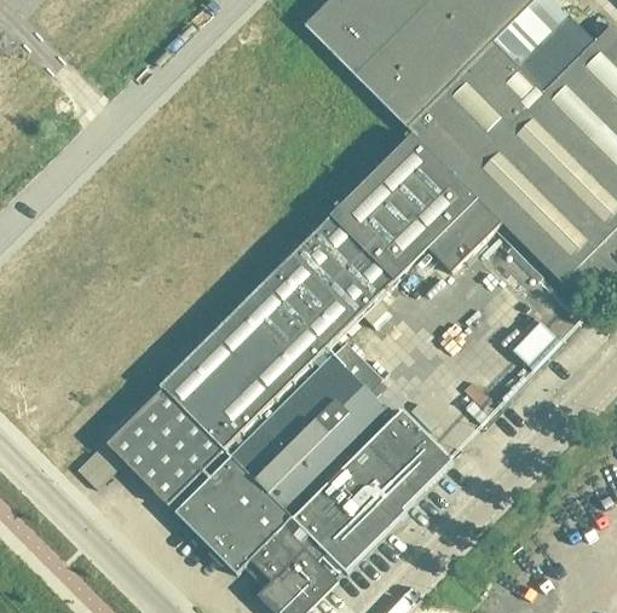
[(616,30),(586,0),(568,0),(561,7),(553,0),(323,0),(301,22),(313,34),(576,296),(580,293),(584,288),(588,284),(595,290),(616,267),(616,30)]
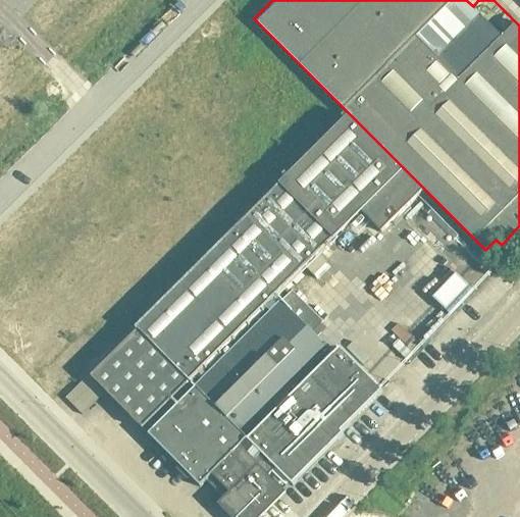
[(380,385),(338,344),(330,351),(320,340),(309,328),(278,298),(277,299),(272,294),(332,234),(359,207),(379,227),(421,186),(347,112),(134,324),(136,325),(89,372),(146,429),(145,430),(197,482),(204,475),(245,516),(249,516),(274,492),(288,478),(290,480),(342,429),(340,427),(380,385)]
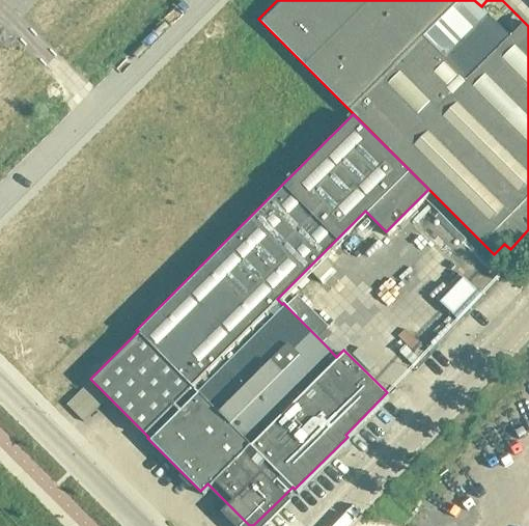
[(458,271),(448,282),(435,296),(452,312),(455,315),(479,291),(458,271)]
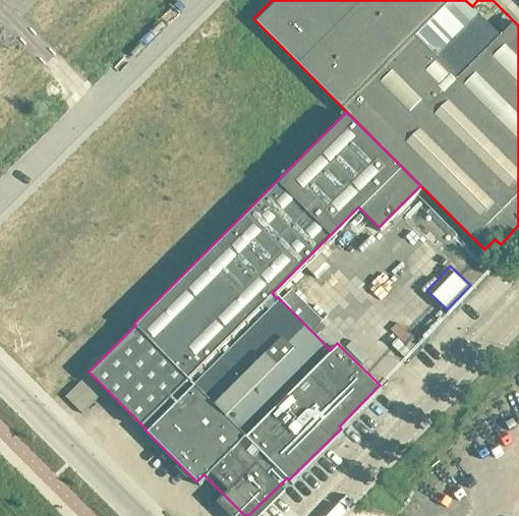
[(290,285),(278,297),(308,328),(320,339),(332,327),(290,285)]
